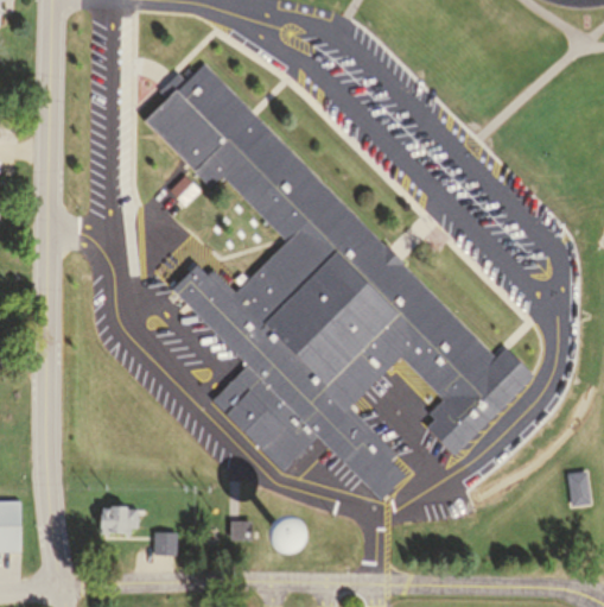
[(202,64),(184,82),(177,75),(160,93),(165,97),(140,124),(208,191),(221,178),(284,242),(236,289),(213,265),(208,270),(197,259),(167,289),(246,367),(211,400),(284,474),(313,446),(379,512),(415,476),(347,406),(399,354),(444,400),(431,413),(436,419),(427,428),(450,451),(528,374),(503,349),(494,359),(401,266),(405,264),(387,246),(386,247),(202,64)]
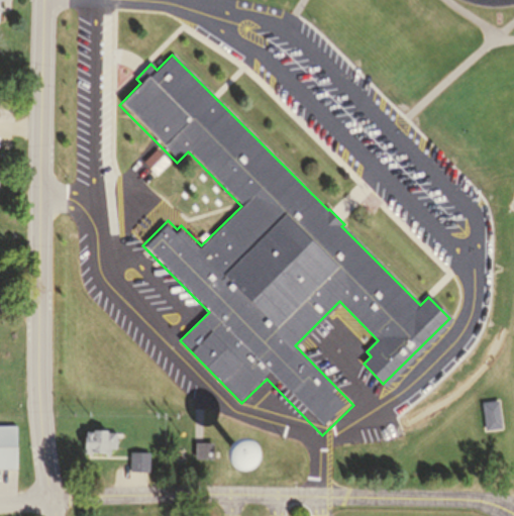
[(146,158),(151,174),(169,169),(164,152),(146,158)]
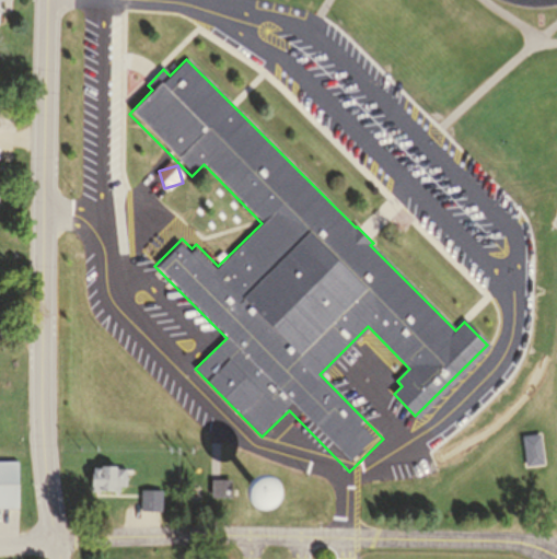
[(0,463),(0,507),(20,507),(21,463),(0,463)]
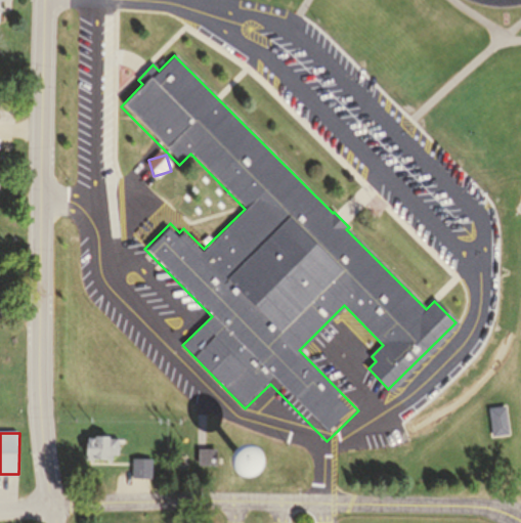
[(83,437),(83,443),(79,443),(78,455),(91,456),(91,459),(113,460),(113,454),(119,454),(120,439),(110,438),(110,435),(93,435),(93,437),(83,437)]
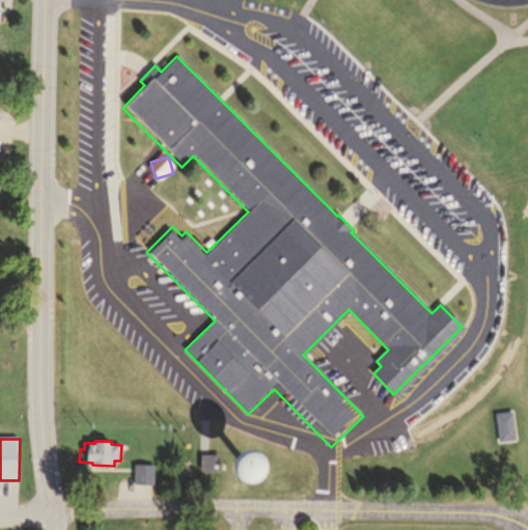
[(202,455),(202,469),(221,469),(221,455),(202,455)]
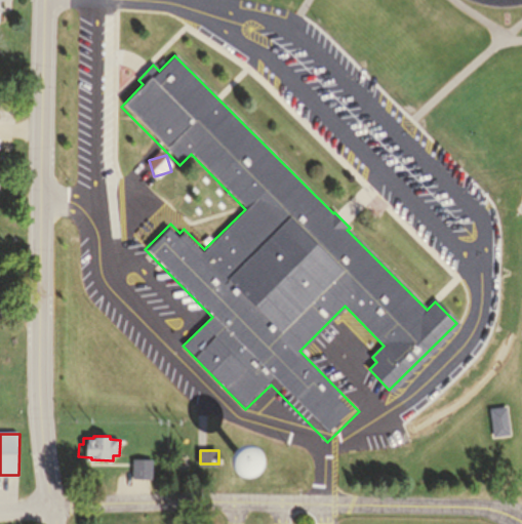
[(134,458),(135,477),(154,477),(154,458),(134,458)]
